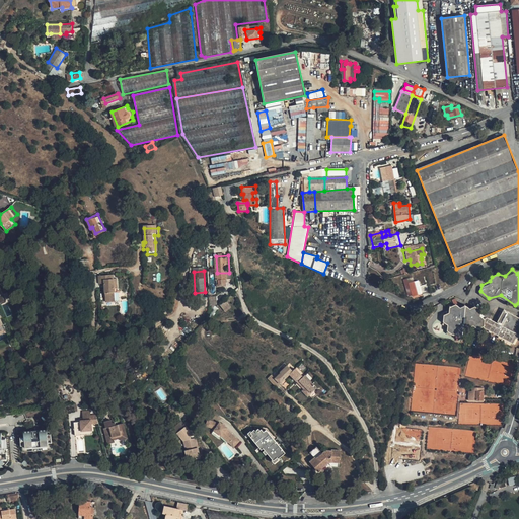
[(104,286),(105,304),(117,304),(116,294),(120,294),(119,280),(115,280),(115,277),(99,278),(99,286),(104,286)]
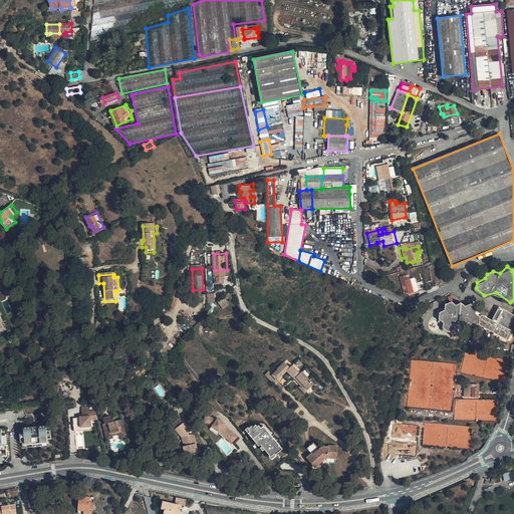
[(404,280),(408,292),(413,291),(412,287),(409,279),(404,280)]
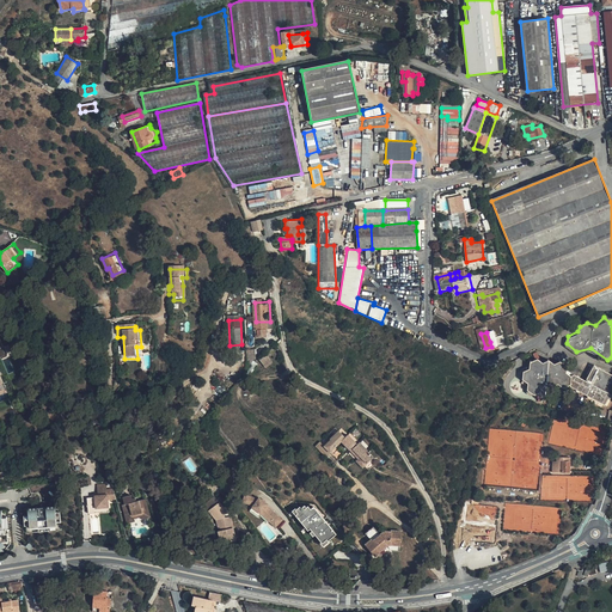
[(259,360),(265,368),(273,362),(267,355),(259,360)]
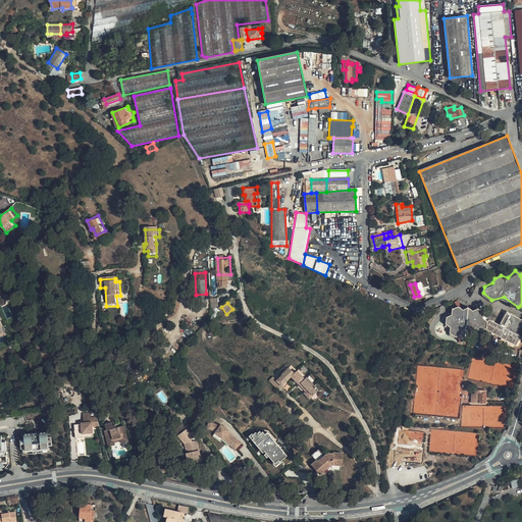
[(451,327),(451,333),(456,336),(461,334),(466,338),(471,335),(472,330),(477,328),(482,330),(485,328),(517,345),(519,340),(520,341),(521,336),(521,319),(508,312),(501,325),(489,319),(486,321),(482,318),(483,313),(477,309),(472,311),(468,307),(463,310),(458,307),(453,310),(452,315),(444,319),(444,323),(451,327)]
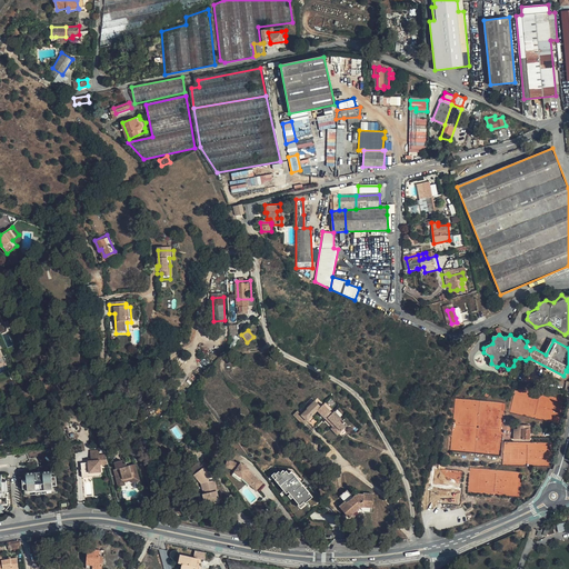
[(319,415),(331,426),(330,428),(333,431),(337,435),(346,425),(340,419),(341,418),(331,409),(330,410),(323,403),(321,407),(315,400),(306,409),(307,409),(301,415),(308,420),(310,423),(319,415)]
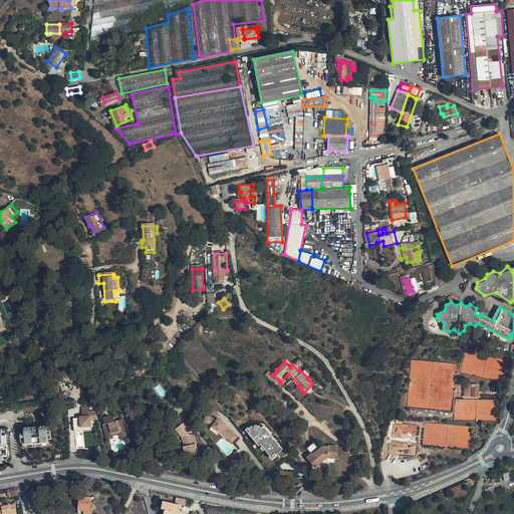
[(278,379),(272,374),(269,370),(265,374),(273,383),(278,379)]
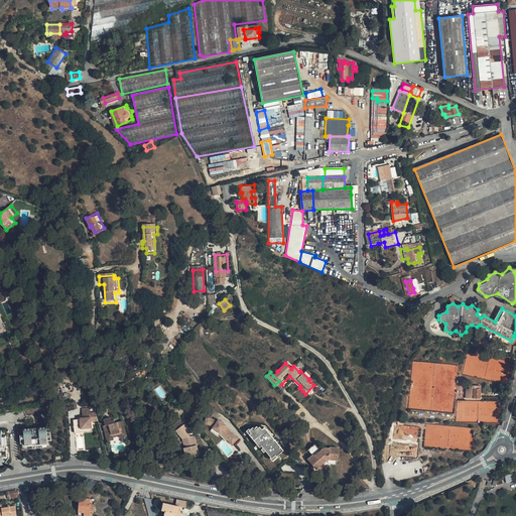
[(470,389),(466,389),(466,398),(480,398),(481,386),(470,386),(470,389)]
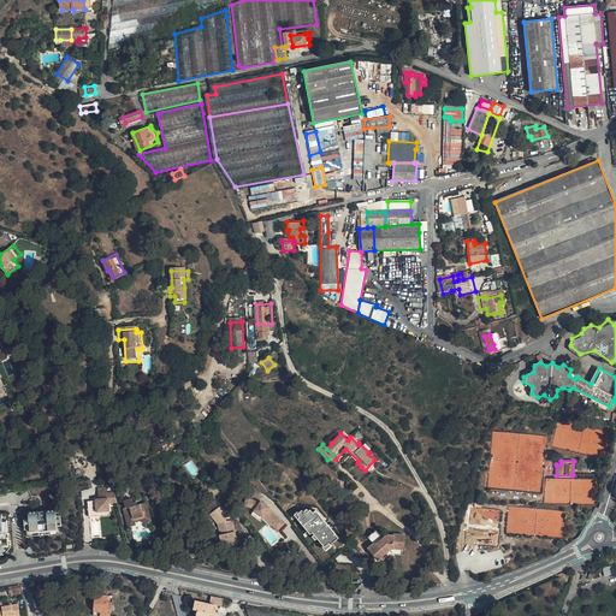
[(98,487),(99,499),(108,498),(108,492),(107,487),(98,487)]
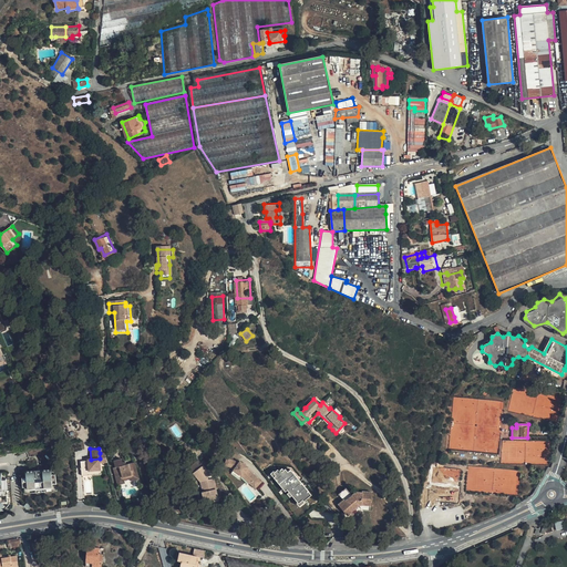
[(106,463),(104,453),(100,453),(100,459),(91,460),(91,461),(81,462),(82,476),(90,475),(90,471),(101,470),(100,463),(106,463)]
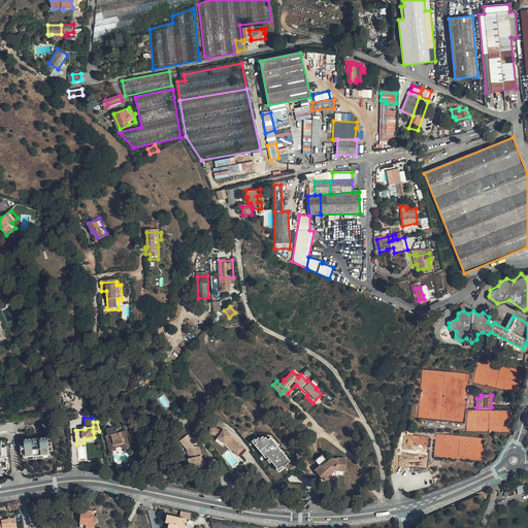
[(223,430),(211,426),(208,433),(218,436),(218,437),(225,443),(237,455),(243,449),(231,436),(231,435),(224,429),(223,430)]
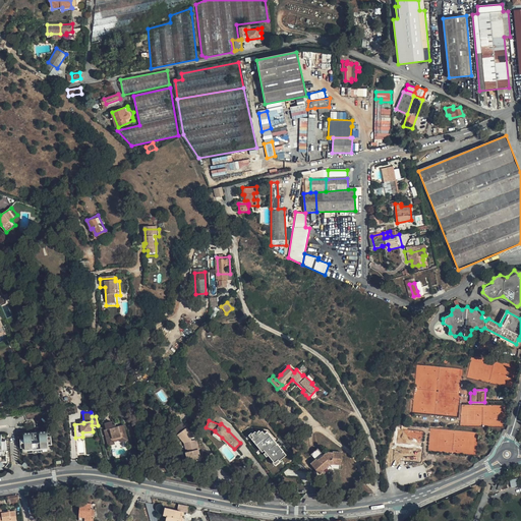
[(113,425),(112,421),(105,423),(106,429),(110,428),(113,442),(114,441),(120,440),(122,439),(118,426),(116,426),(113,427),(113,425)]
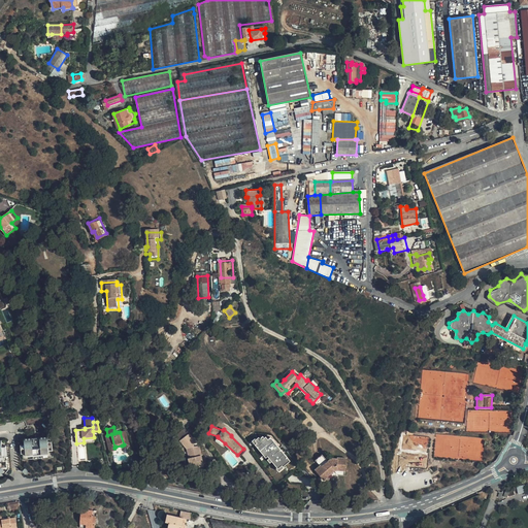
[(175,435),(180,440),(189,433),(185,428),(175,435)]
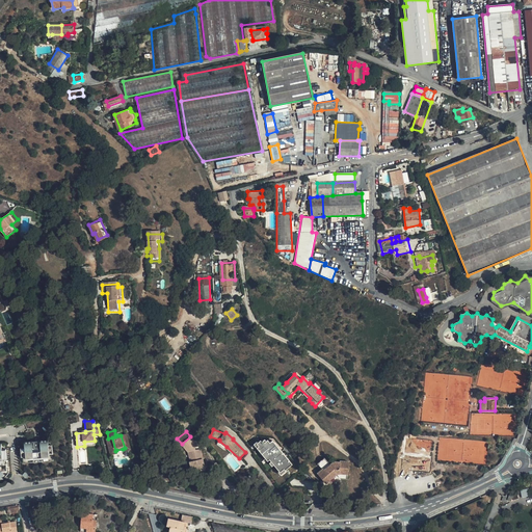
[(126,433),(121,435),(125,448),(123,449),(124,451),(130,449),(126,433)]
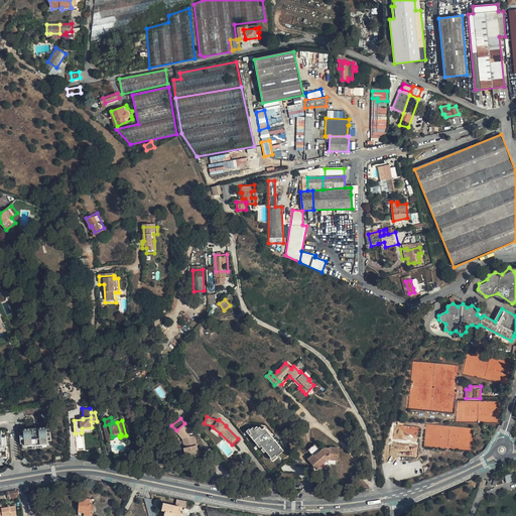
[(184,423),(176,430),(182,438),(184,447),(183,447),(185,458),(199,455),(195,435),(190,436),(188,434),(191,432),(184,423)]
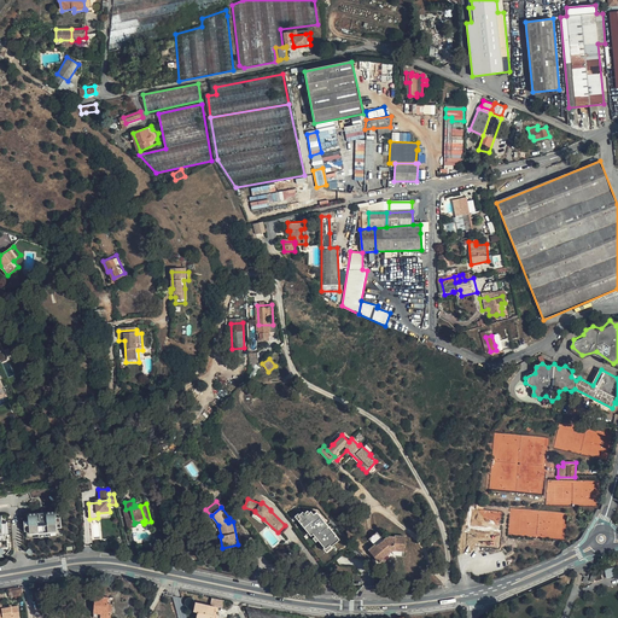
[(134,524),(130,508),(126,509),(124,511),(129,528),(136,526),(135,523),(134,524)]
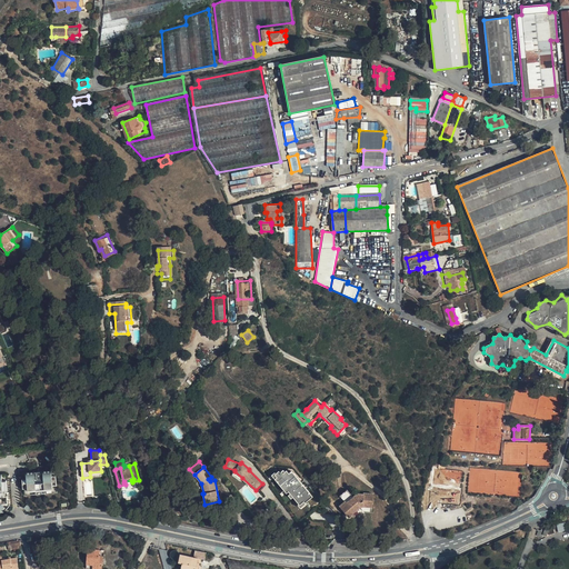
[(21,473),(23,496),(57,493),(55,470),(21,473)]
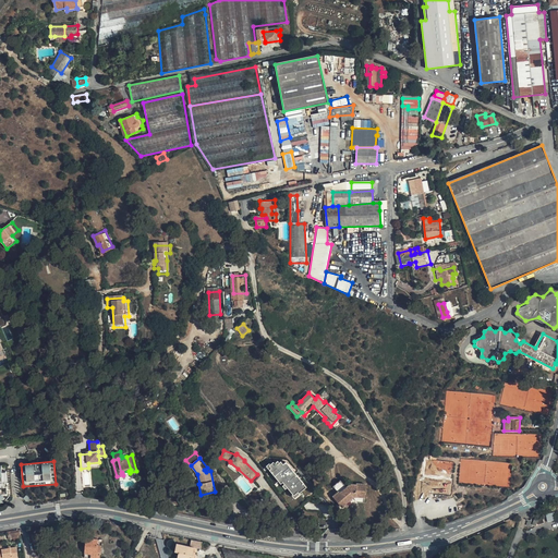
[(271,468),(269,470),(280,484),(282,482),(293,496),(298,493),(298,494),(306,487),(286,462),(283,464),(280,461),(276,465),(274,462),(269,465),(271,468)]
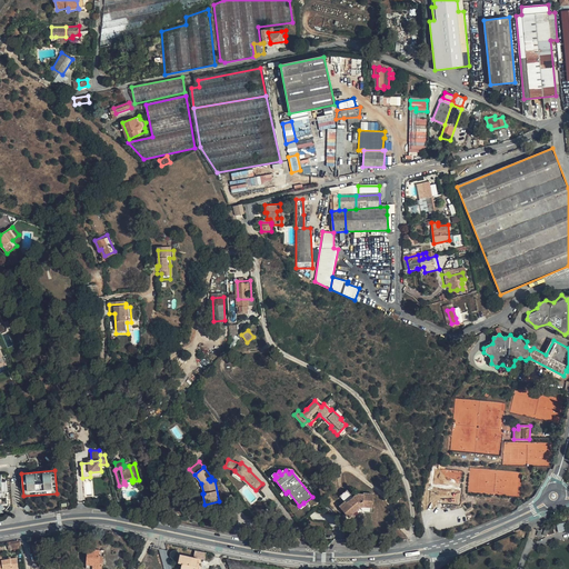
[(349,501),(343,506),(352,517),(363,508),(373,510),(376,495),(367,493),(367,495),(361,495),(358,496),(357,493),(355,496),(350,490),(345,496),(349,501)]
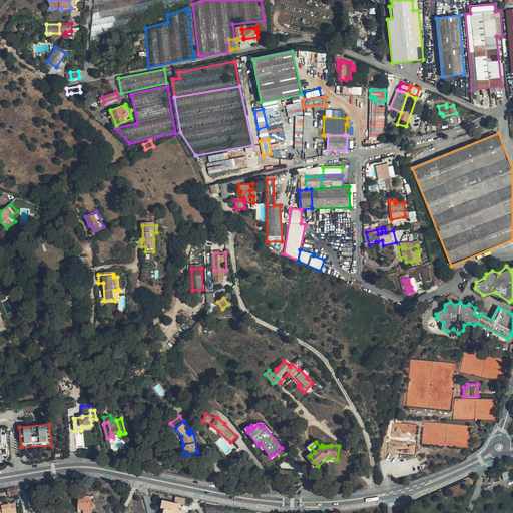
[(511,479),(510,471),(502,473),(503,480),(511,479)]
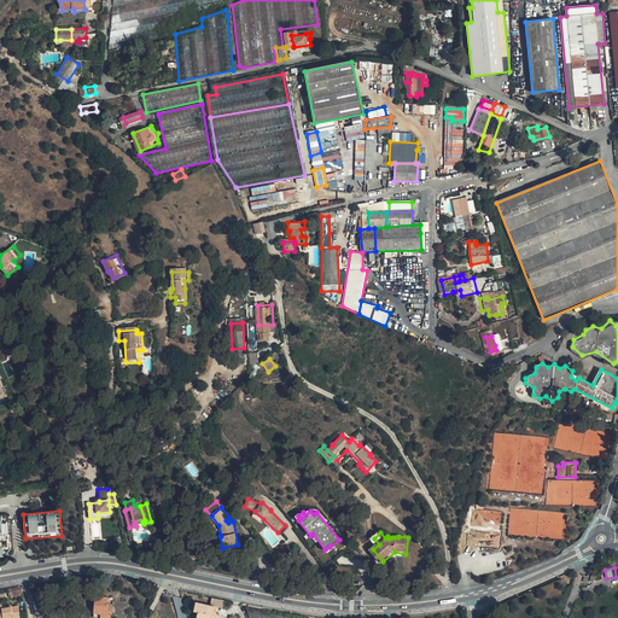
[(587,576),(584,576),(583,582),(589,584),(589,582),(594,583),(595,578),(596,582),(604,579),(601,575),(596,576),(592,573),(590,579),(588,578),(589,576),(588,575),(587,576)]
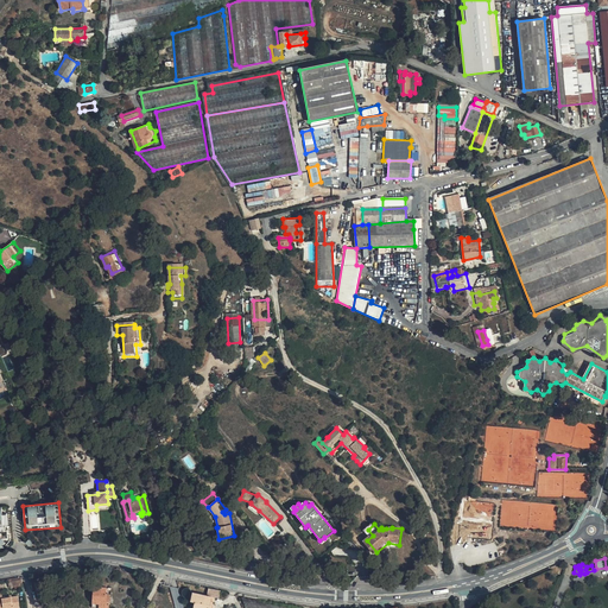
[(45,591),(42,572),(33,574),(37,594),(45,591)]
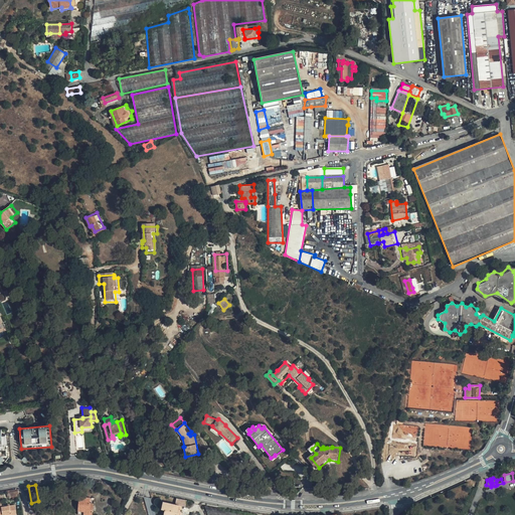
[(90,498),(79,497),(77,514),(79,514),(92,514),(94,508),(89,508),(90,498)]
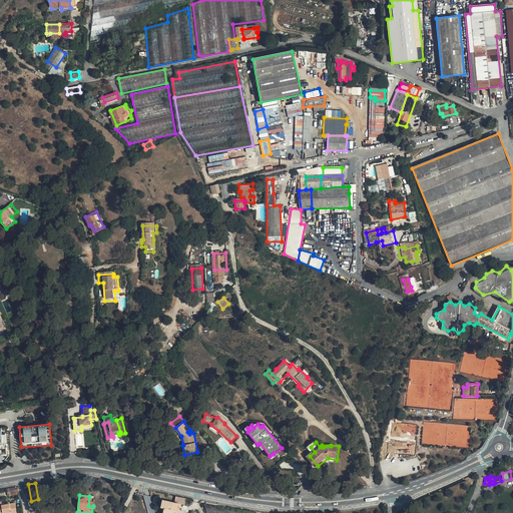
[(185,498),(174,496),(174,499),(180,501),(180,504),(183,505),(185,498)]
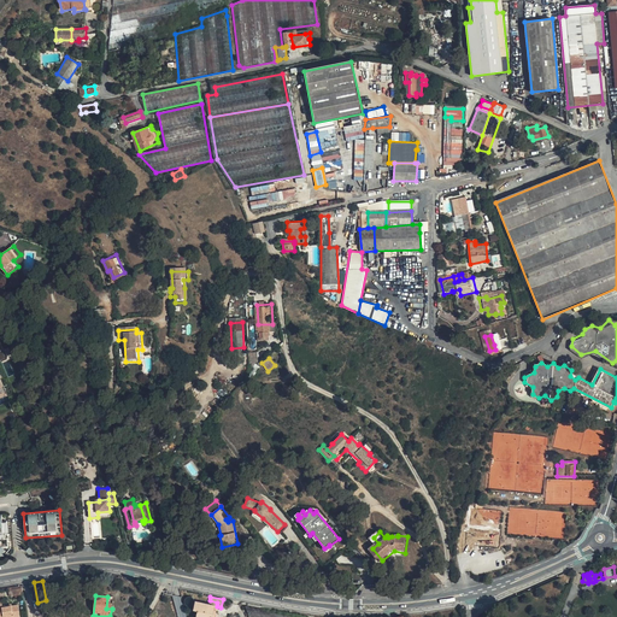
[(195,616),(205,616),(207,607),(209,603),(194,600),(193,610),(197,611),(195,616)]
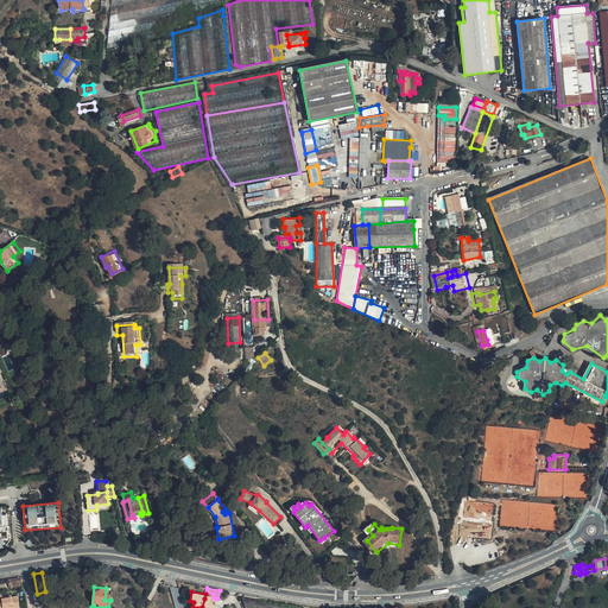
[(0,607),(11,607),(12,607),(18,607),(17,597),(10,599),(4,600),(4,597),(0,599),(0,596),(0,607)]
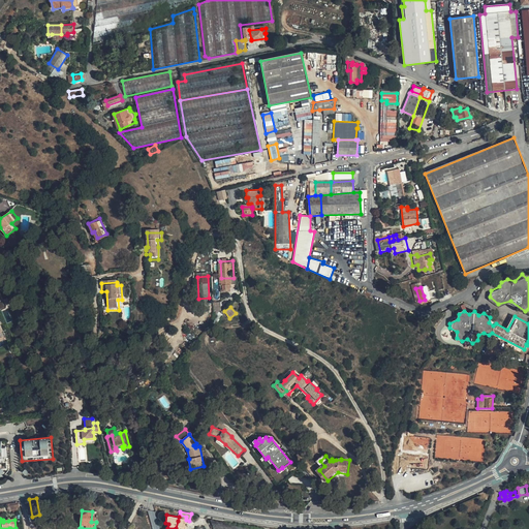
[(261,528),(211,520),(214,528),(261,528)]
